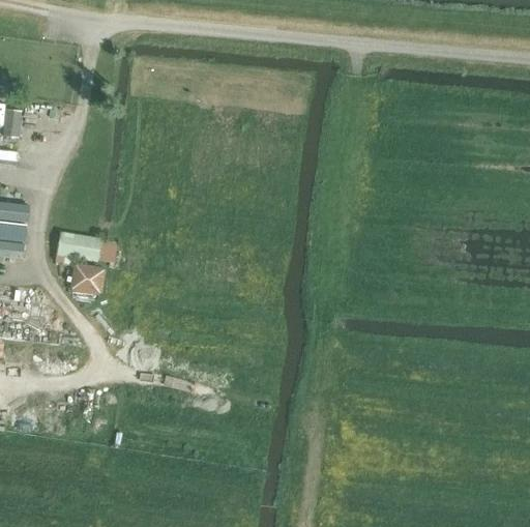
[(3,136),(19,138),(23,111),(6,109),(3,136)]
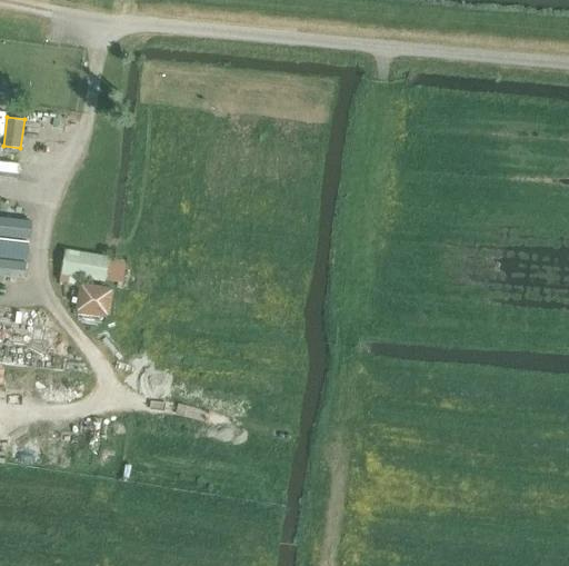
[(0,216),(0,234),(30,238),(31,220),(0,216)]
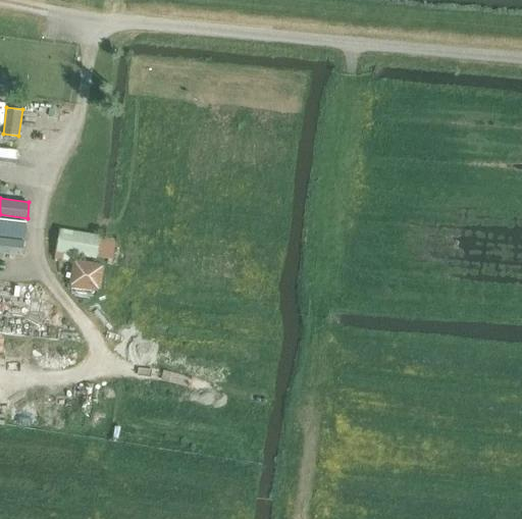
[(0,249),(21,252),(24,237),(27,220),(0,217),(0,249)]
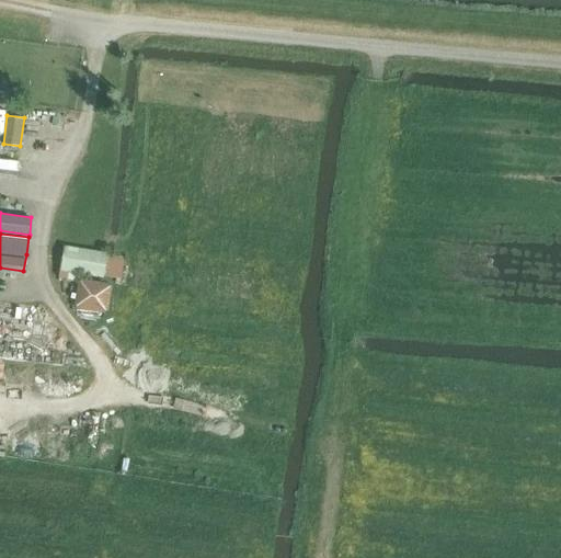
[(59,276),(75,280),(76,270),(104,274),(121,277),(125,255),(64,245),(60,266),(59,276)]
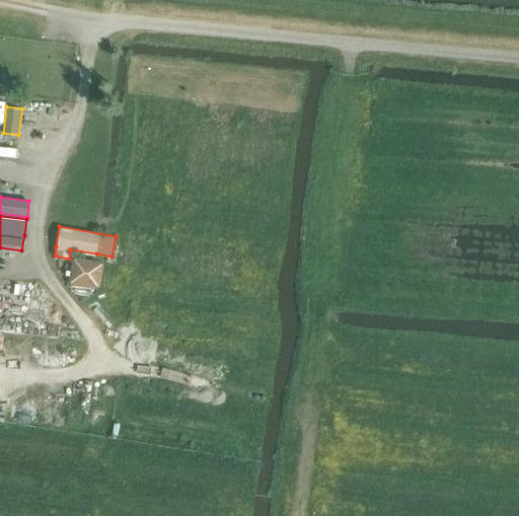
[(1,312),(17,315),(18,306),(22,307),(24,294),(4,291),(1,312)]
